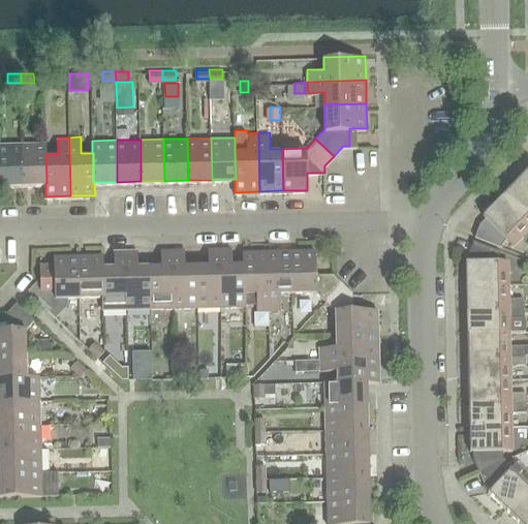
[(0,184),(23,184),(22,142),(0,142),(0,184)]
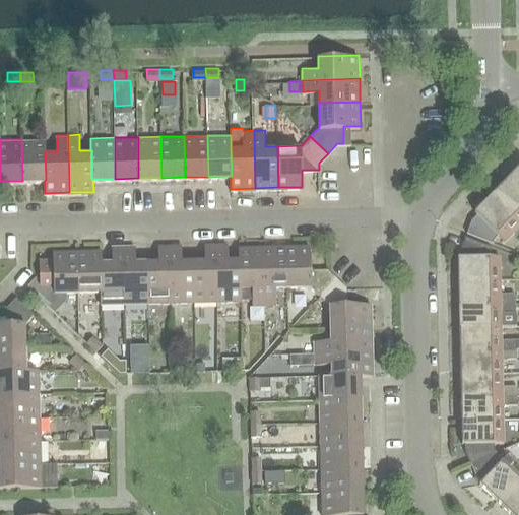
[(21,139),(22,181),(45,180),(46,180),(45,151),(46,151),(46,139),(21,139)]
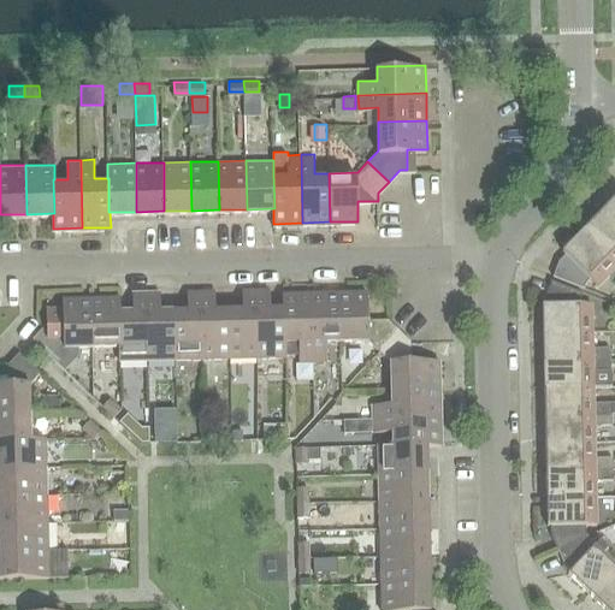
[(614,193),(601,208),(614,220),(614,193)]
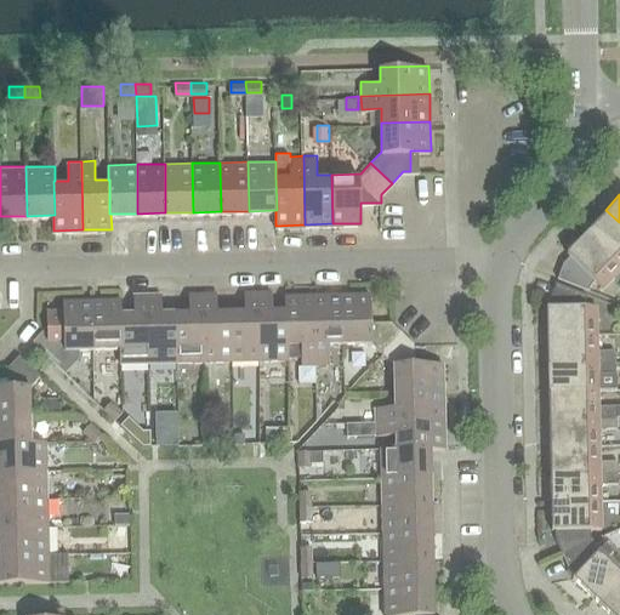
[(619,222),(606,210),(587,229),(619,261),(619,222)]
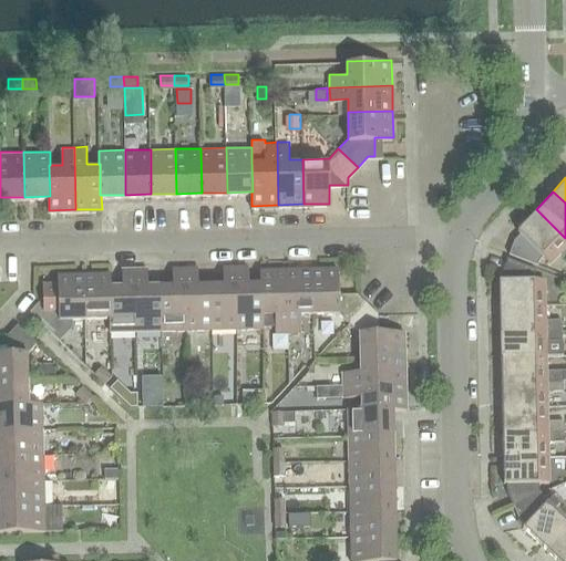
[(521,231),(514,237),(510,251),(538,262),(539,257),(544,252),(552,260),(565,243),(565,238),(536,209),(518,228),(521,231)]
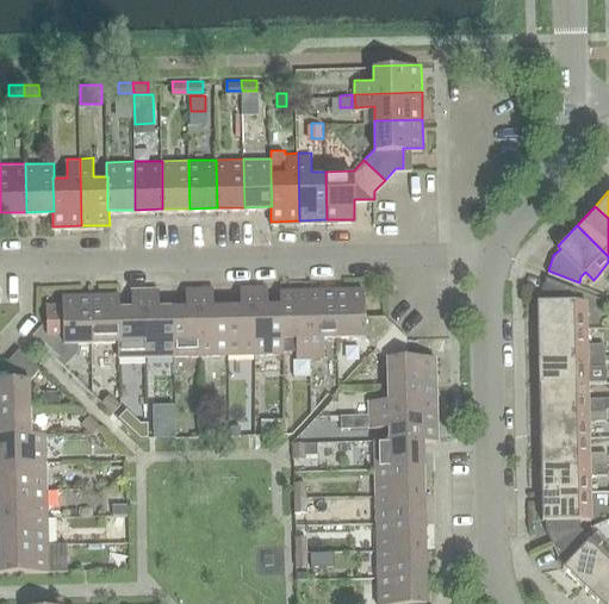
[(578,286),(546,274),(541,288),(541,299),(538,299),(538,327),(588,325),(586,298),(576,298),(576,292),(578,286)]
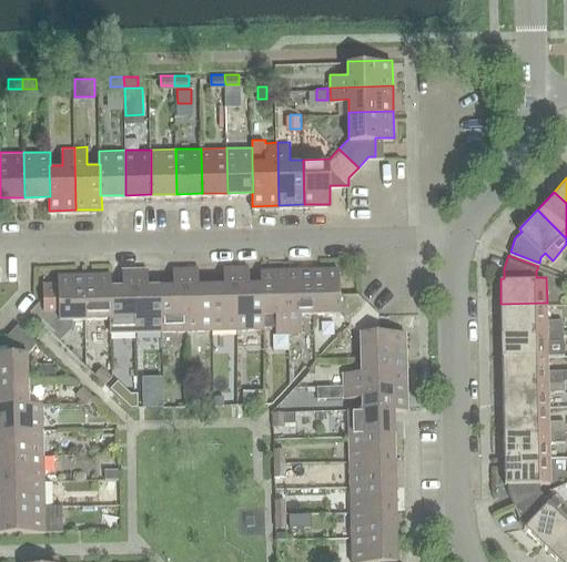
[(238,327),(236,264),(224,264),(224,283),(211,283),(212,328),(238,327)]
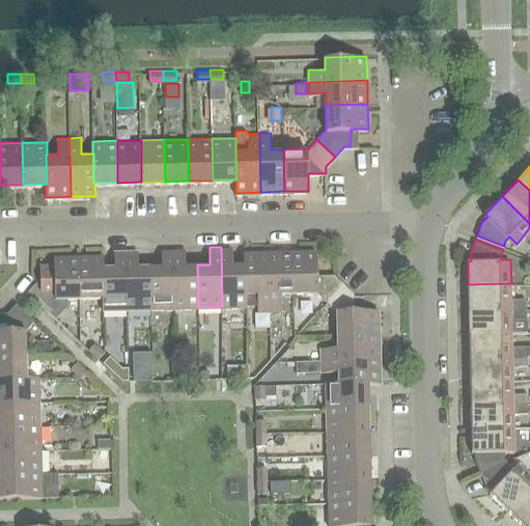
[(221,247),(222,306),(247,305),(247,304),(247,293),(246,293),(245,264),(244,264),(232,264),(232,247),(221,247)]
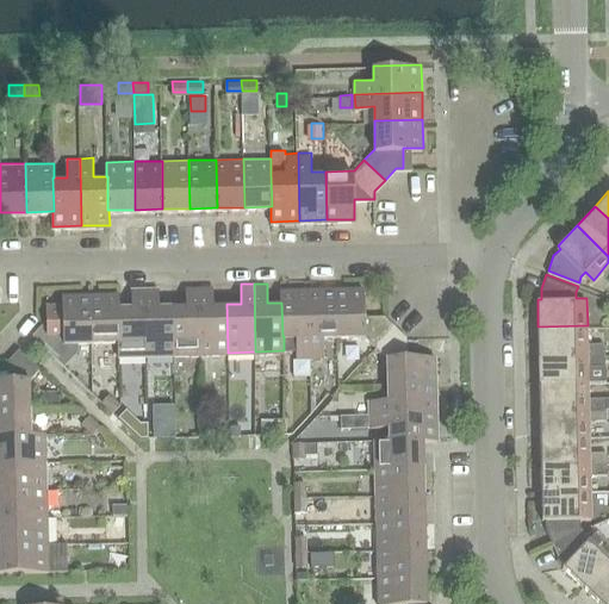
[(202,353),(199,285),(186,285),(186,304),(173,305),(174,354),(202,353)]
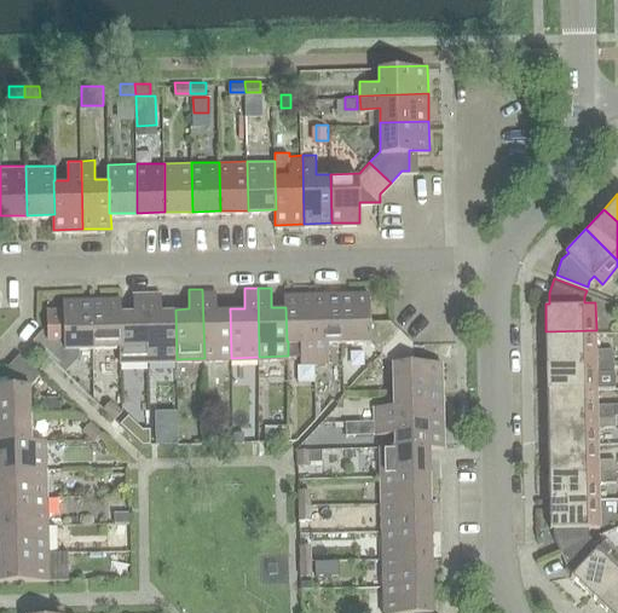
[(231,358),(230,308),(217,308),(215,289),(202,289),(204,358),(231,358)]
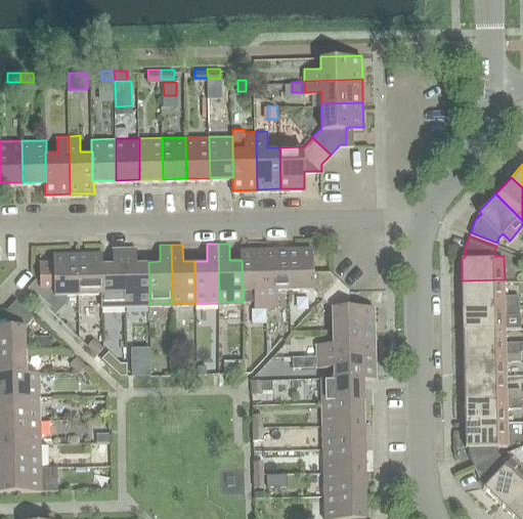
[(126,304),(125,246),(114,247),(114,263),(102,263),(101,263),(102,292),(101,292),(101,305),(126,304)]
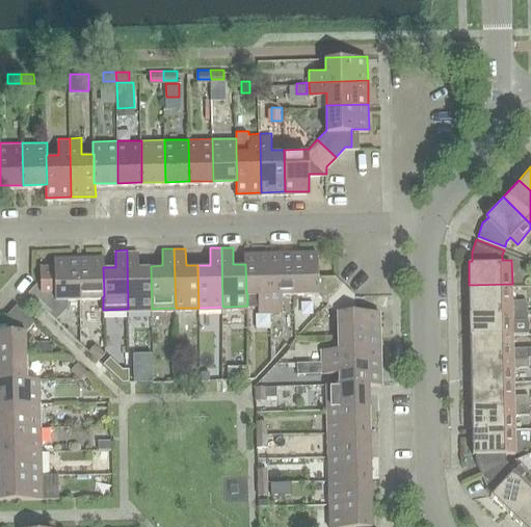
[(152,309),(151,266),(138,266),(138,249),(127,249),(128,309),(152,309)]
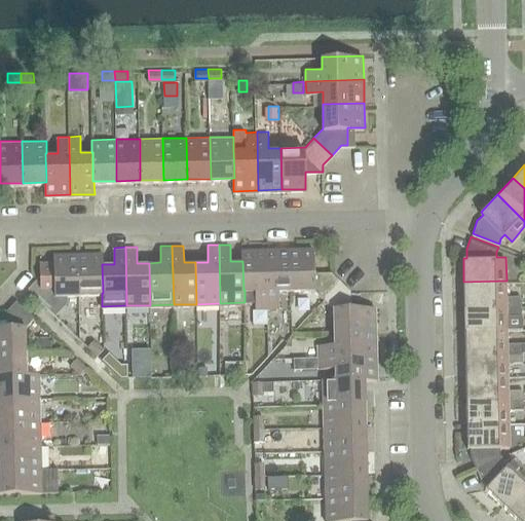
[(291,289),(290,247),(266,248),(267,306),(278,305),(278,289),(291,289)]
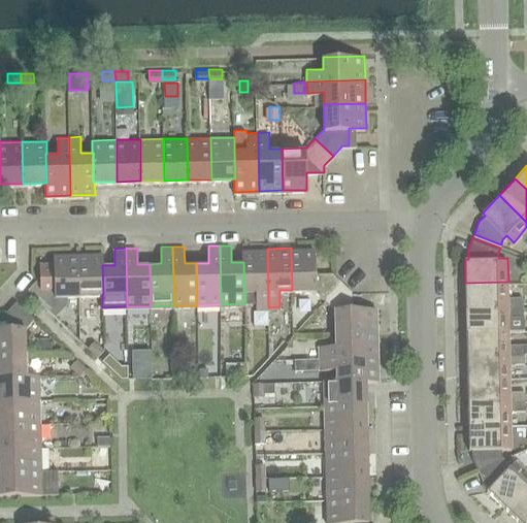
[(315,248),(291,248),(292,290),(316,290),(326,298),(342,281),(333,271),(316,272),(315,248)]
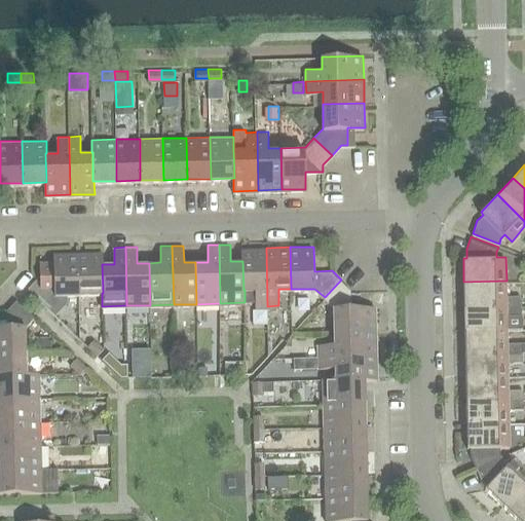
[(267,306),(266,248),(241,248),(241,261),(242,261),(244,290),(245,290),(245,301),(256,301),(256,306),(267,306)]
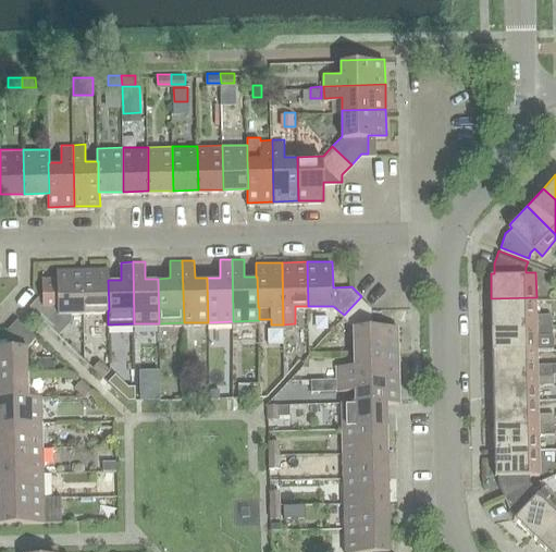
[(39,294),(29,304),(49,322),(58,311),(84,311),(83,267),(58,268),(58,277),(42,277),(44,294),(39,294)]
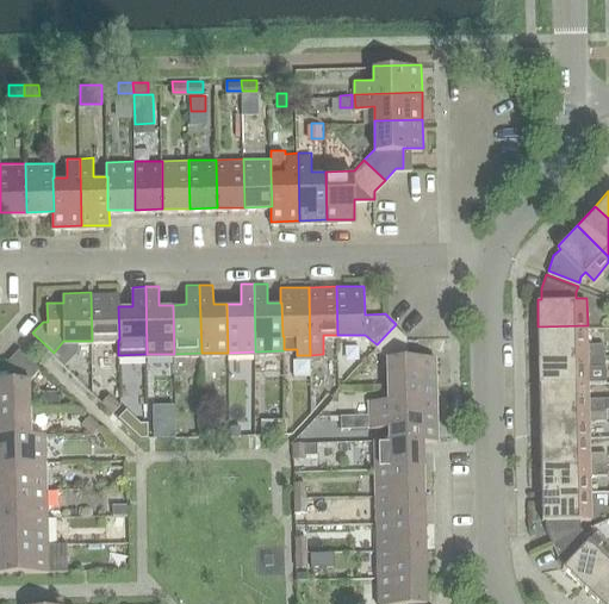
[(91,292),(92,341),(118,340),(119,340),(118,306),(119,306),(119,292),(91,292)]
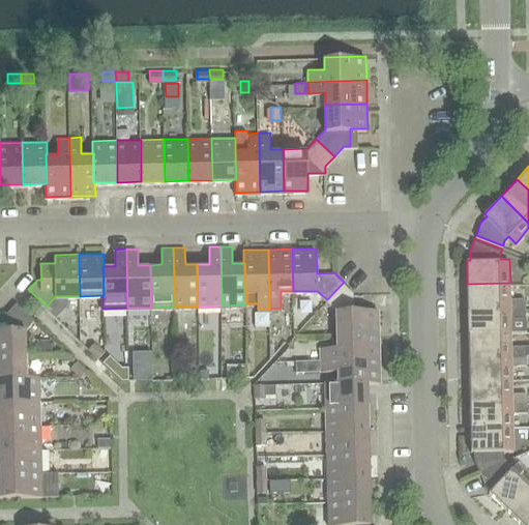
[(344,282),(327,299),(336,309),(338,333),(379,332),(379,309),(354,309),(354,291),(344,282)]
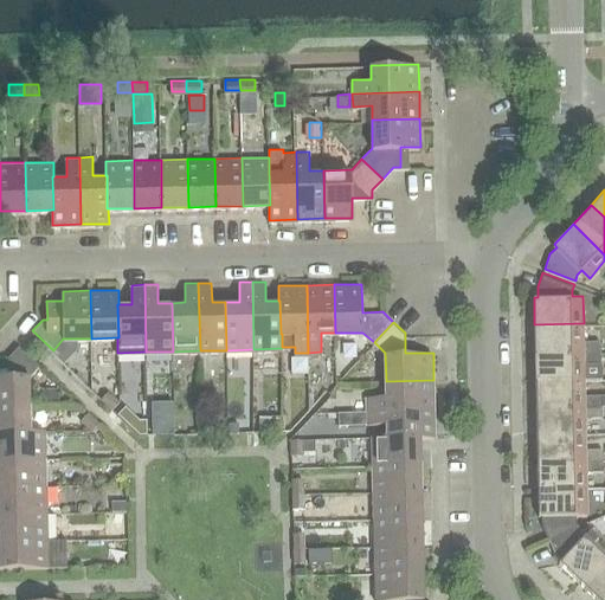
[(584,323),(534,324),(535,352),(602,349),(600,339),(584,339),(584,323)]
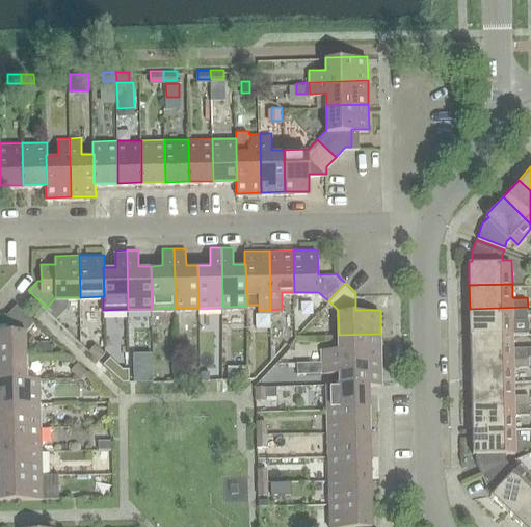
[(7,312),(7,313),(8,330),(0,330),(0,353),(26,353),(26,330),(35,319),(17,302),(7,312)]
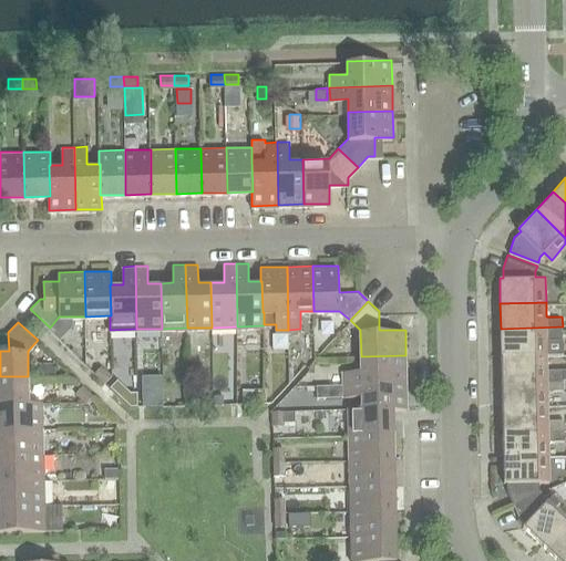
[(563,326),(501,329),(501,354),(547,352),(563,352),(563,338),(563,326)]
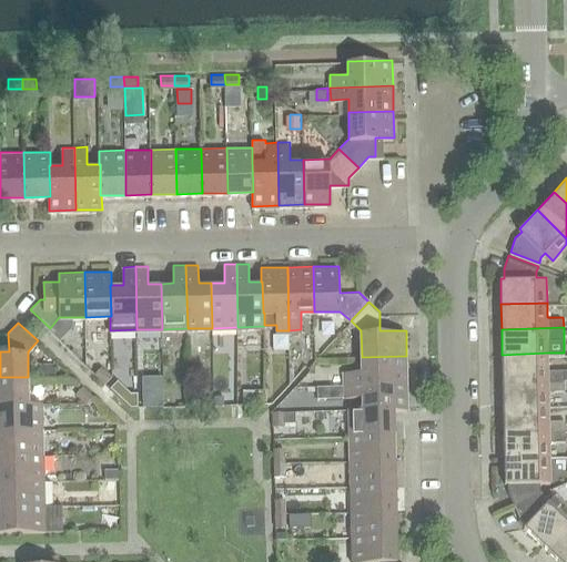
[(548,353),(502,355),(503,379),(565,378),(566,378),(566,367),(548,368),(548,353)]
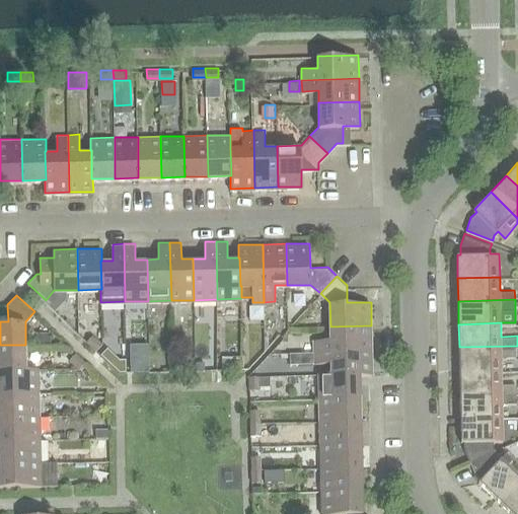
[(371,325),(330,326),(330,339),(314,339),(314,350),(372,349),(371,325)]
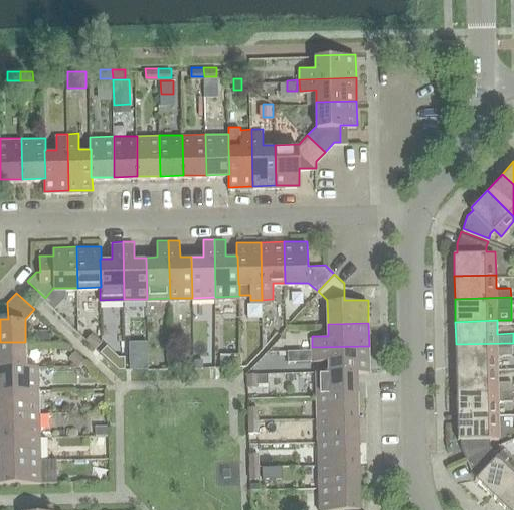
[(49,329),(34,329),(35,341),(49,341),(49,329)]
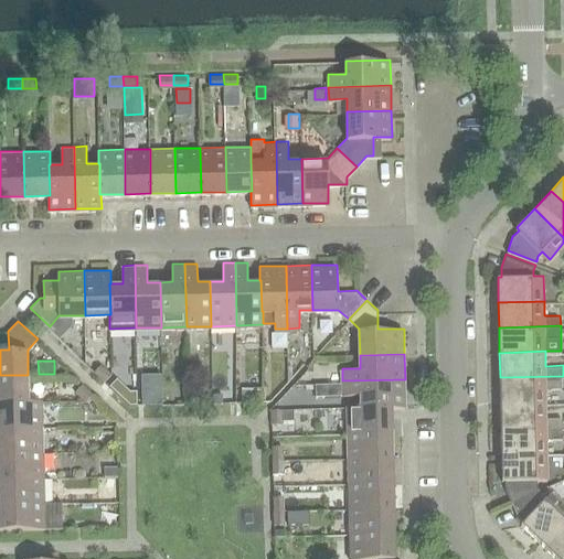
[(102,363),(95,369),(105,379),(112,374),(102,363)]
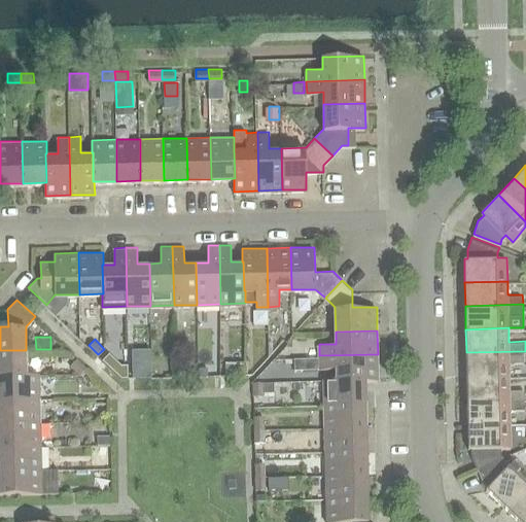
[(0,374),(27,374),(27,373),(26,350),(0,350),(0,374)]
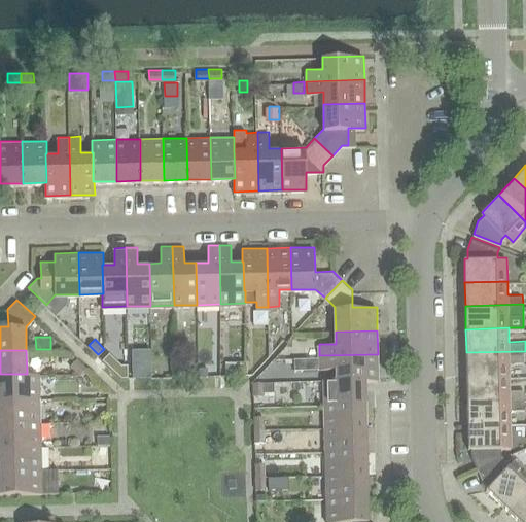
[(524,351),(466,352),(466,376),(510,375),(509,361),(524,360),(524,351)]
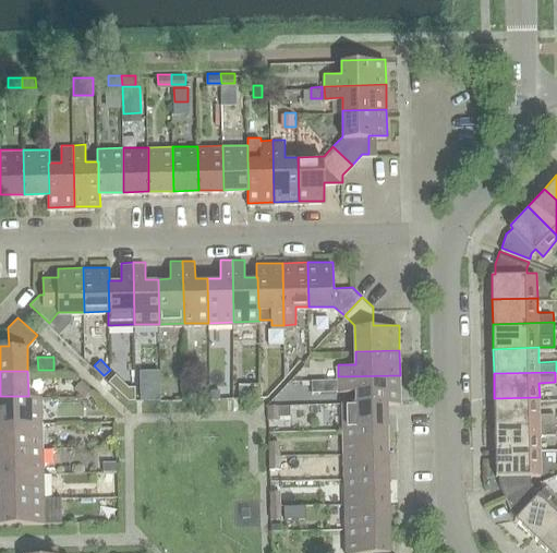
[(387,401),(396,401),(400,401),(400,375),(338,376),(338,388),(356,388),(356,400),(356,401),(387,400),(387,401)]
